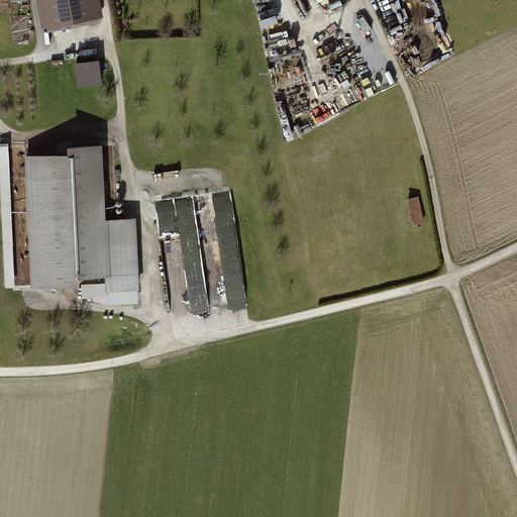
[(100,0),(40,0),(46,28),(104,17),(100,0)]
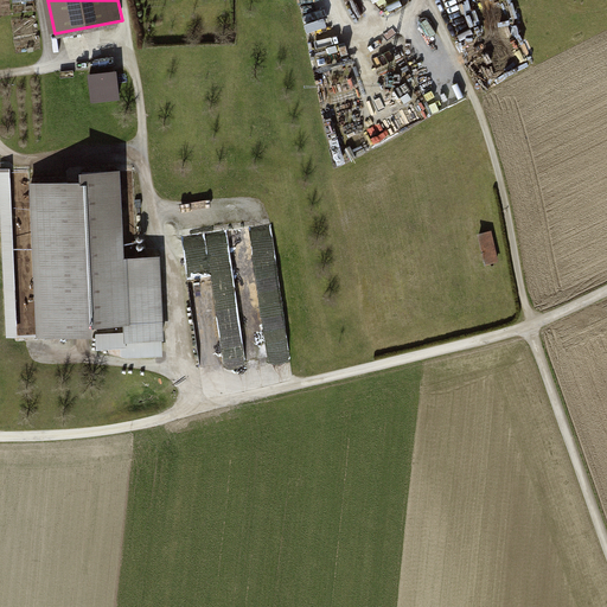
[(112,71),(89,72),(91,100),(114,97),(112,71)]
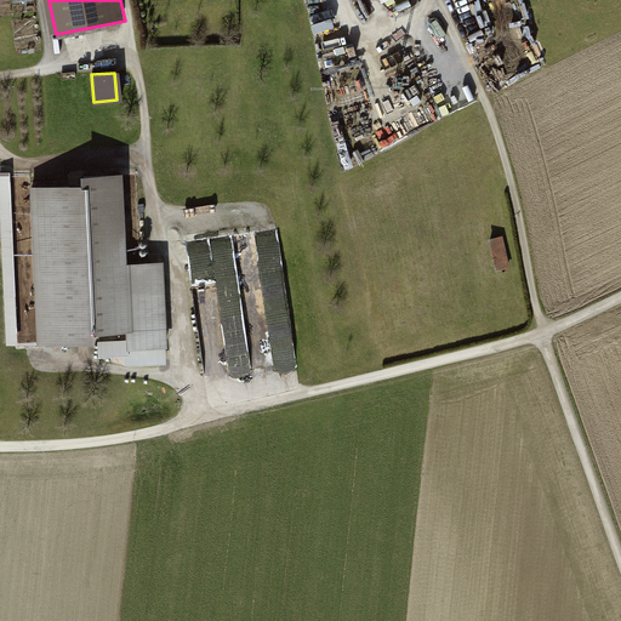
[(11,172),(0,171),(0,192),(7,346),(18,345),(11,172)]
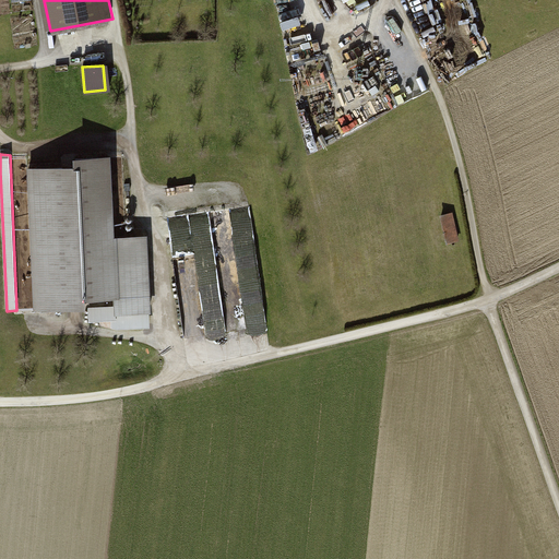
[(73,176),(38,177),(42,299),(85,298),(84,289),(108,289),(108,307),(139,306),(137,237),(109,238),(107,167),(72,168),(73,176)]
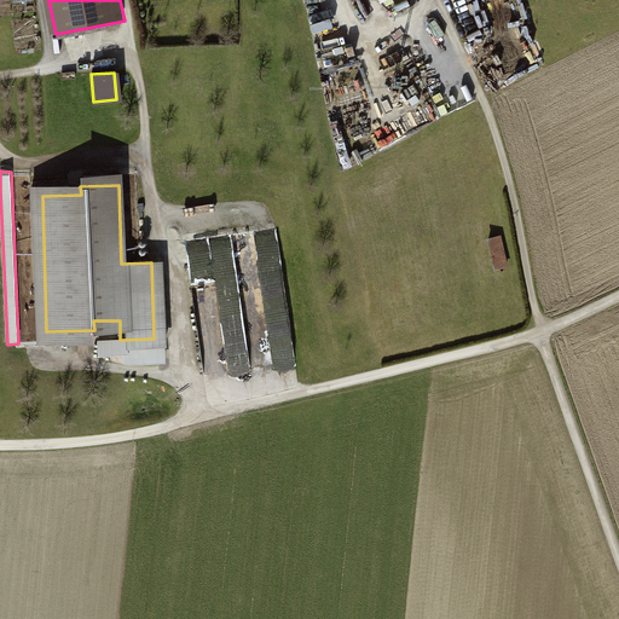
[(252,369),(296,363),(279,229),(189,241),(206,375),(230,371),(224,323),(246,320),(252,369)]
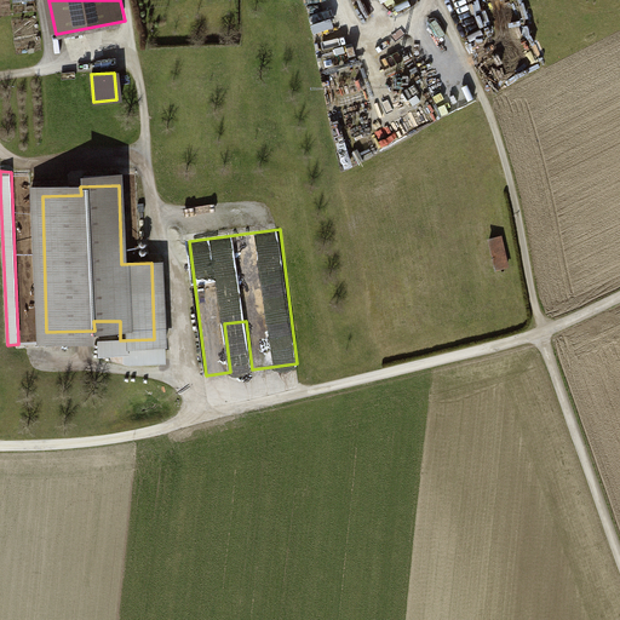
[(501,236),(489,239),(497,269),(507,267),(501,236)]
